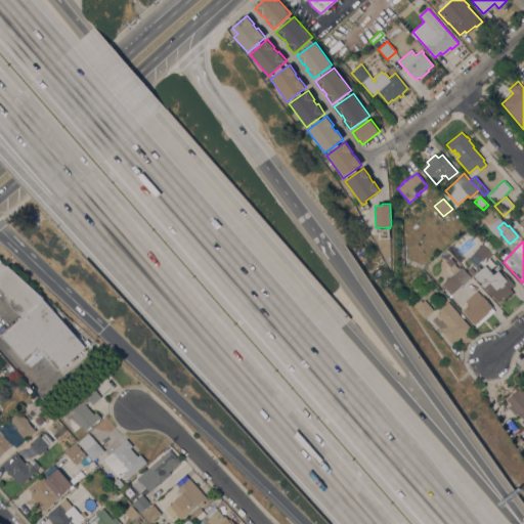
[(492,254),(484,262),(480,257),(473,264),(468,259),(476,252),(475,252),(483,244),(492,254)]
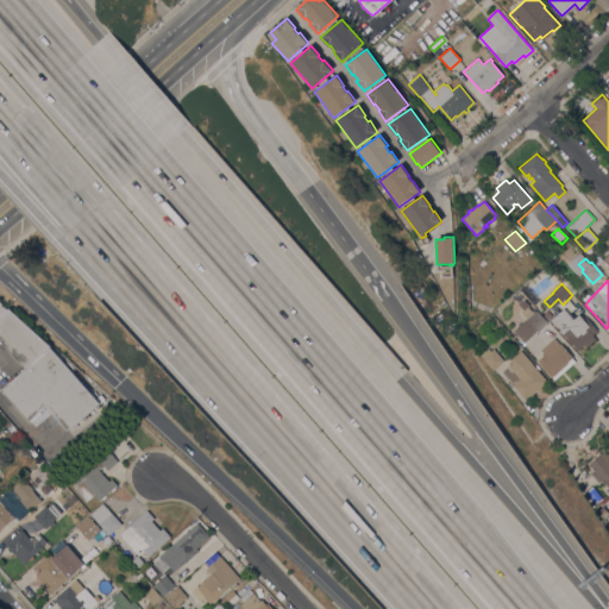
[(538,332),(538,331),(525,343),(514,331),(527,319),(521,313),(523,311),(519,305),(523,300),(529,306),(527,307),(534,313),(537,311),(547,324),(538,332)]
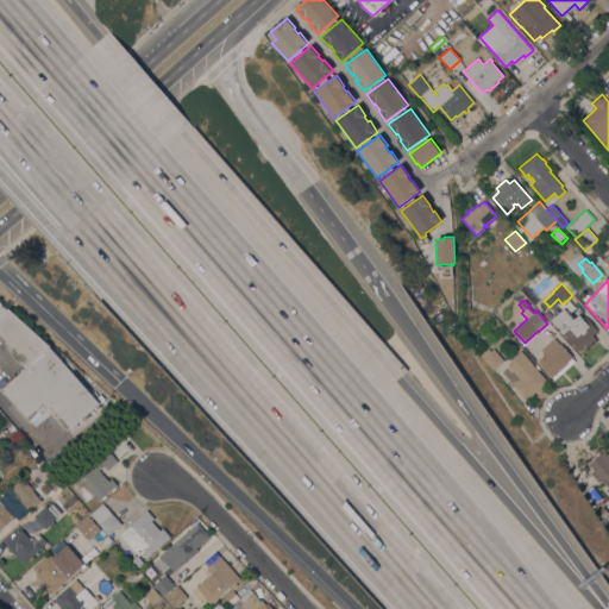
[(25,370),(0,340),(0,303),(6,311),(7,309),(50,347),(25,370)]
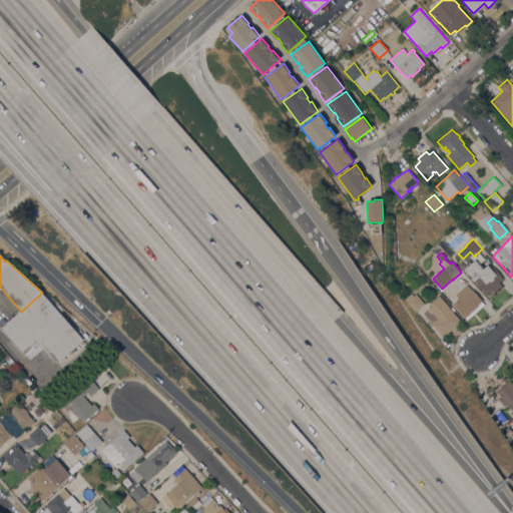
[(475,260),(483,270),(488,265),(492,270),(493,268),(503,279),(499,282),(502,286),(494,293),(492,291),(486,295),(476,283),(475,284),(464,270),(475,260)]
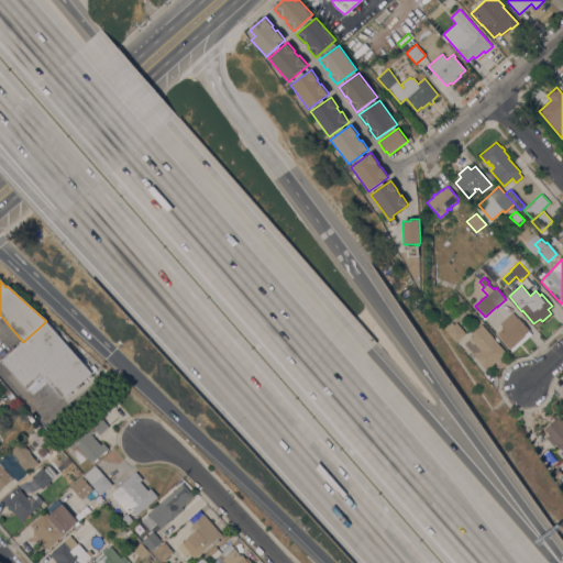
[(506,296),(501,291),(506,287),(511,291),(506,296)]
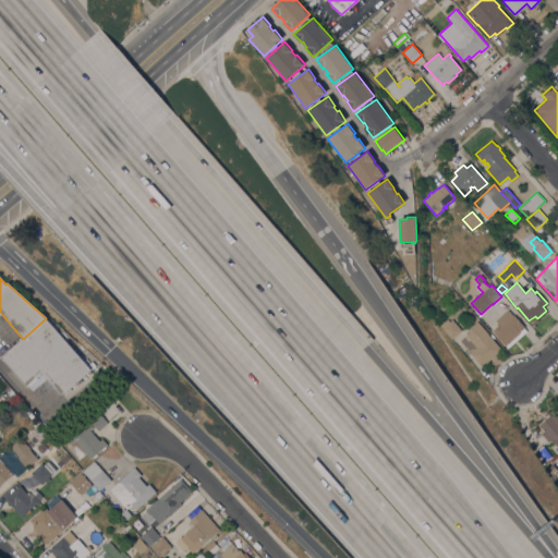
[(508,348),(506,346),(506,347),(492,330),(498,325),(495,320),(508,310),(513,315),(524,327),(524,328),(528,331),(508,348)]
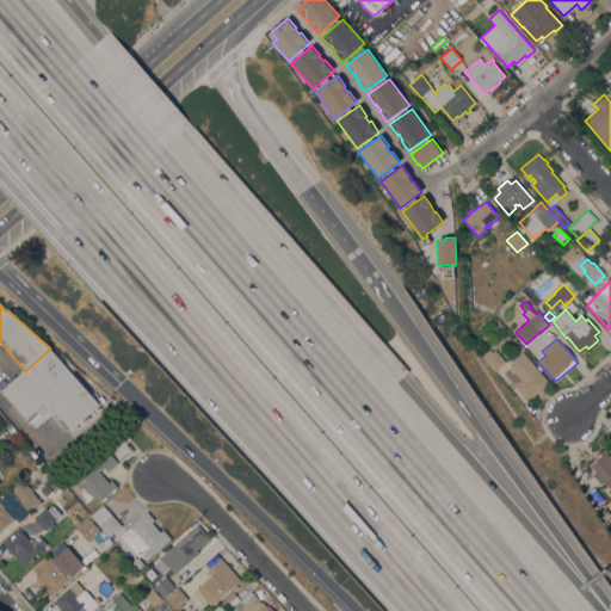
[(99,405),(67,432),(55,418),(53,420),(47,413),(48,413),(44,409),(30,423),(2,392),(25,371),(50,349),(99,405)]
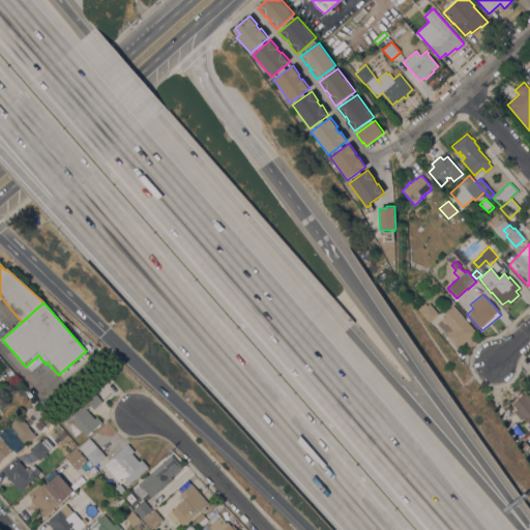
[(417,310),(424,303),(427,305),(430,303),(439,314),(429,322),(417,310)]
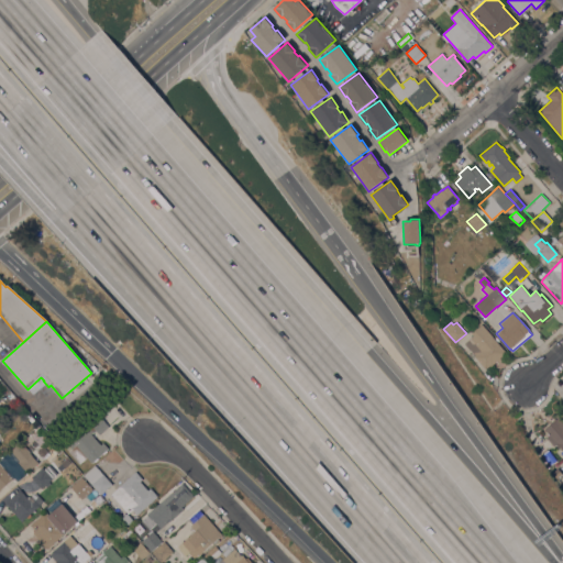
[(506,353),(499,359),(501,360),(498,362),(497,361),(490,366),(489,365),(485,368),(474,356),(475,356),(464,343),(473,335),(471,333),(482,324),(506,353)]
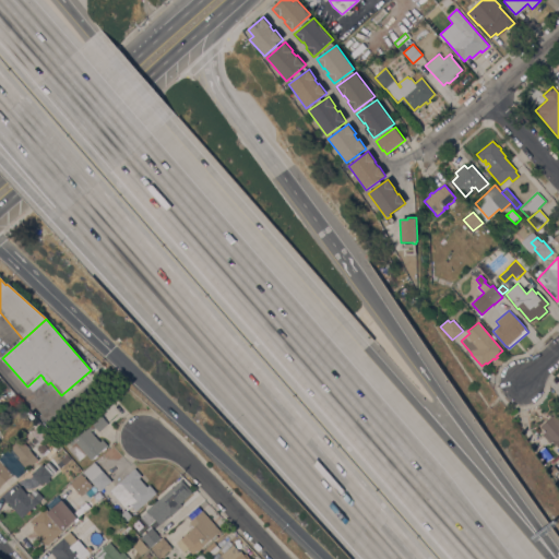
[(107,445),(105,447),(106,449),(103,451),(102,450),(97,454),(98,455),(94,459),(93,458),(91,460),(86,454),(79,461),(68,449),(72,445),(66,439),(87,419),(88,420),(98,412),(108,424),(98,431),(95,427),(91,431),(99,442),(103,440),(107,445)]
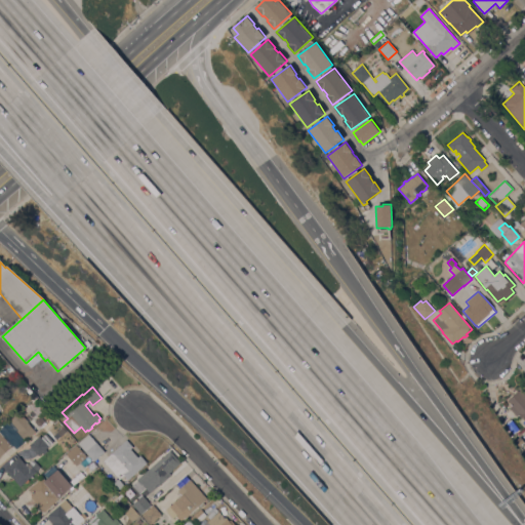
[(524,419),(522,416),(521,417),(518,414),(516,416),(509,408),(512,406),(508,401),(521,389),(524,393),(524,419)]
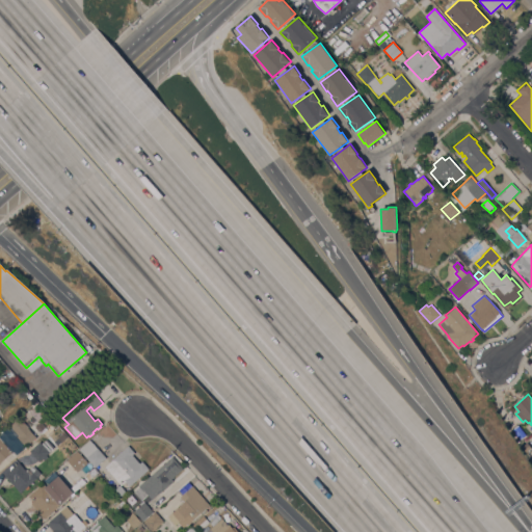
[(49,416),(56,423),(54,424),(52,426),(51,425),(49,427),(44,420),(48,417),(49,416)]
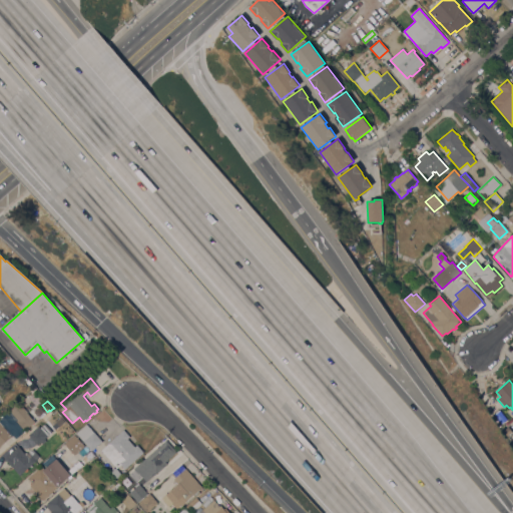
[(25,431),(16,421),(17,420),(10,411),(19,403),(27,412),(26,413),(35,422),(25,431)]
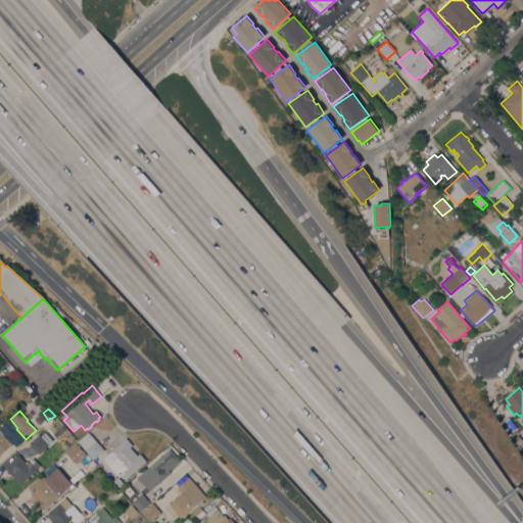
[(57,427),(51,419),(53,417),(55,416),(61,423),(60,424),(57,427)]
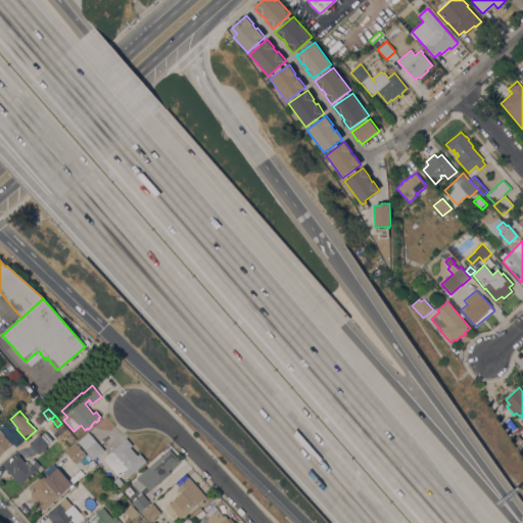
[(0,431),(12,444),(0,455),(0,431)]
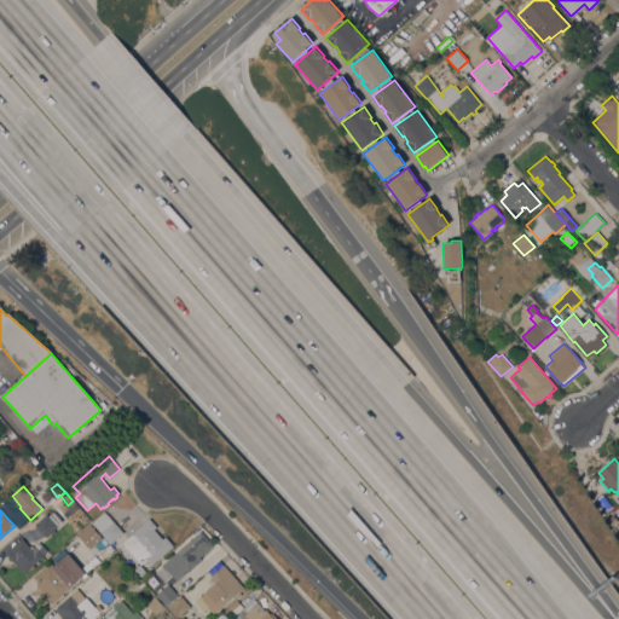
[(53,530),(56,532),(51,536),(50,533),(45,537),(34,525),(46,514),(47,515),(53,510),(63,521),(53,530)]
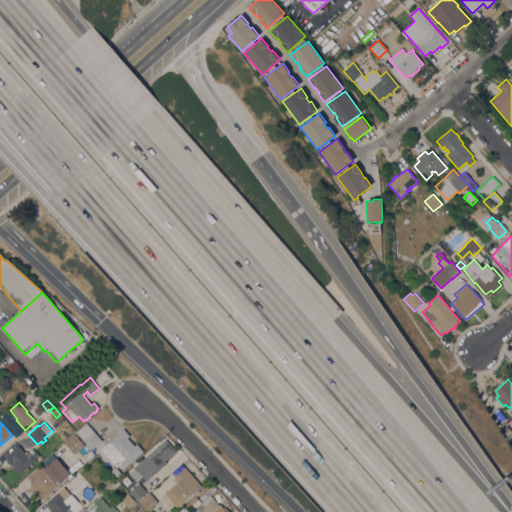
[(76,433),(87,424),(102,441),(91,450),(76,433)]
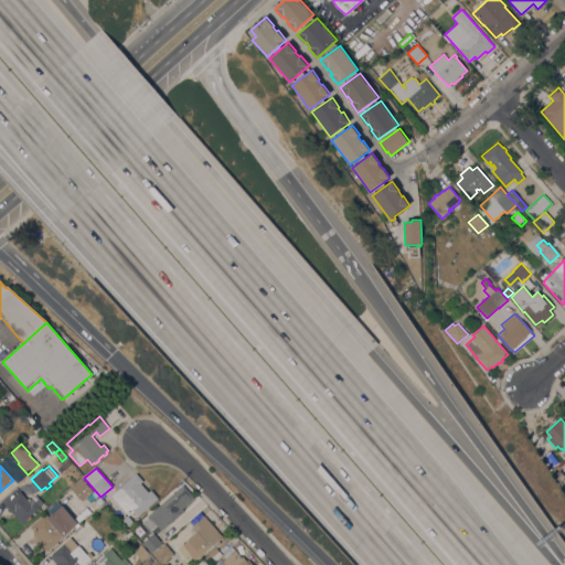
[(558,481),(554,475),(560,470),(564,476),(558,481)]
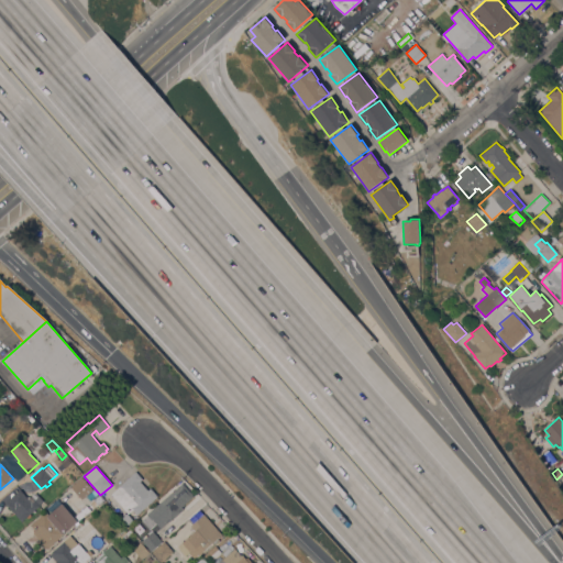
[(135,472),(142,479),(140,482),(147,490),(151,488),(157,496),(136,515),(132,510),(128,515),(110,495),(135,472)]
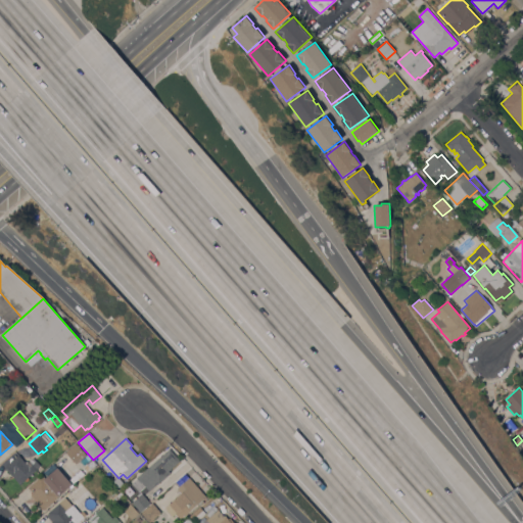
[(76,464),(65,453),(77,443),(86,455),(76,464)]
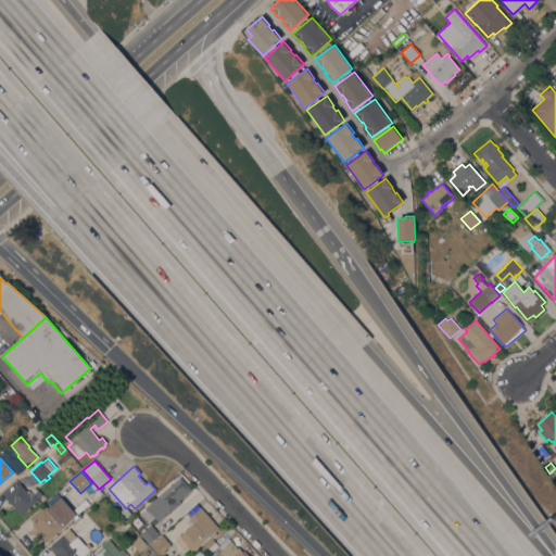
[(148,512),(144,508),(179,477),(191,490),(179,501),(180,503),(179,505),(168,515),(167,514),(159,521),(149,510),(148,512)]
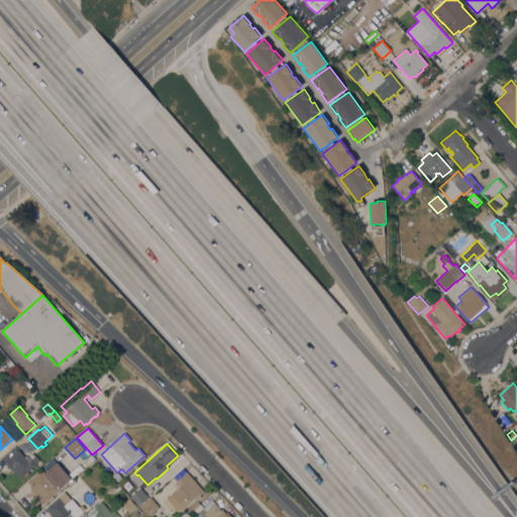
[(27,472),(28,474),(25,476),(24,475),(19,479),(11,470),(4,462),(18,450),(25,458),(28,456),(35,466),(27,472)]
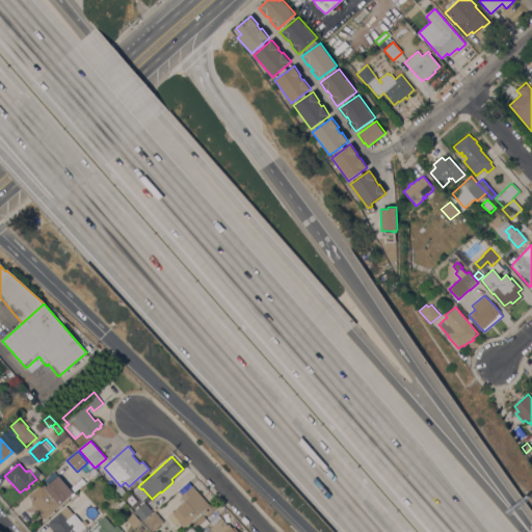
[(29,470),(33,467),(41,474),(37,478),(29,470)]
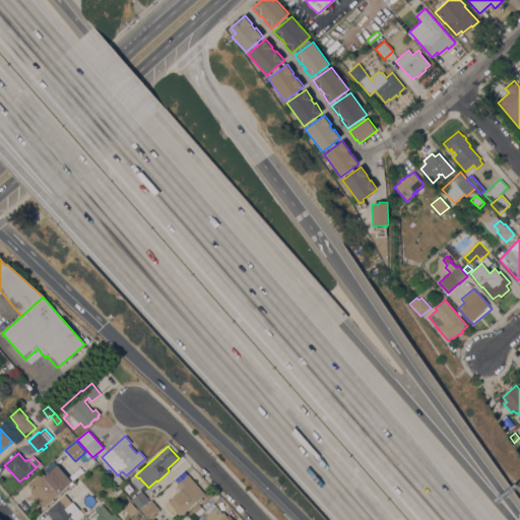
[(42,472),(45,476),(53,469),(55,472),(60,467),(69,478),(64,482),(67,485),(43,507),(30,492),(33,491),(27,485),(42,472)]
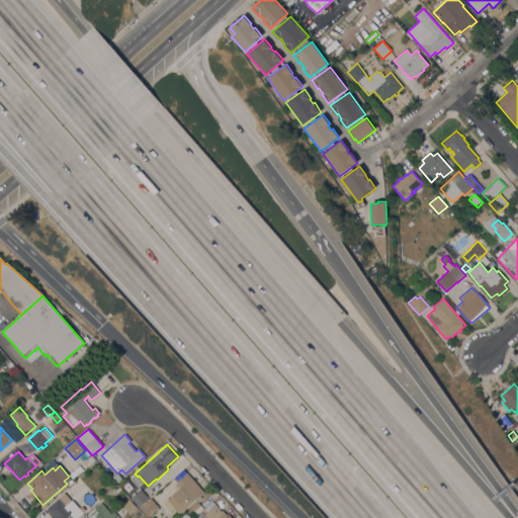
[(203,492),(184,509),(179,503),(170,512),(163,503),(179,489),(175,484),(177,482),(175,480),(185,471),(187,473),(203,492)]
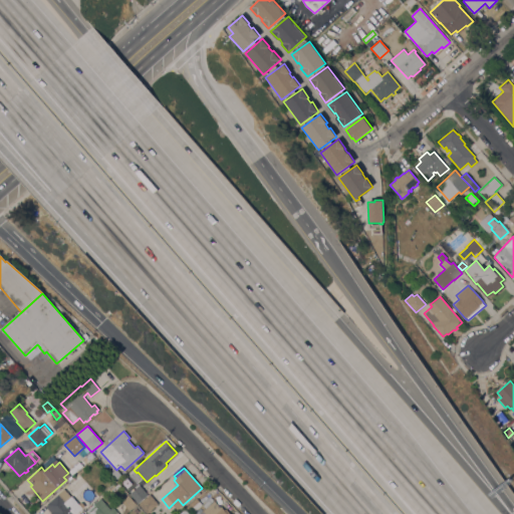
[(115,469),(121,475),(117,480),(110,473),(115,469)]
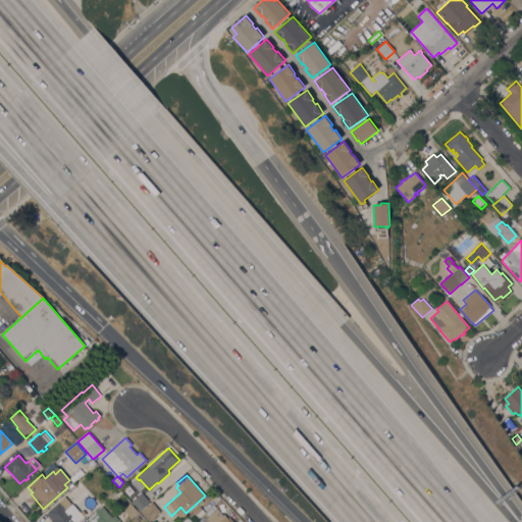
[(142,492),(150,503),(140,511),(132,502),(142,492)]
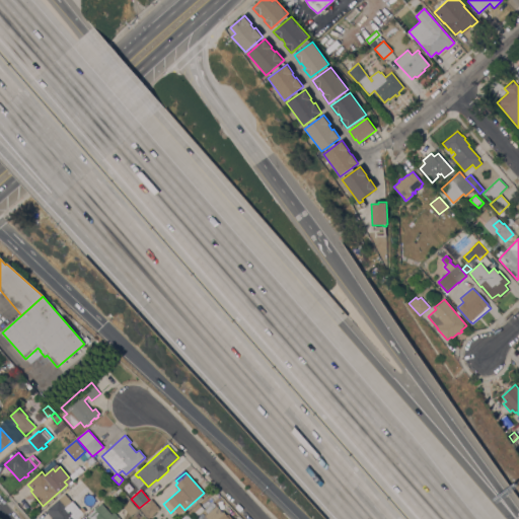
[(76,518),(51,518),(52,518),(46,511),(65,494),(72,502),(72,501),(83,513),(76,518)]
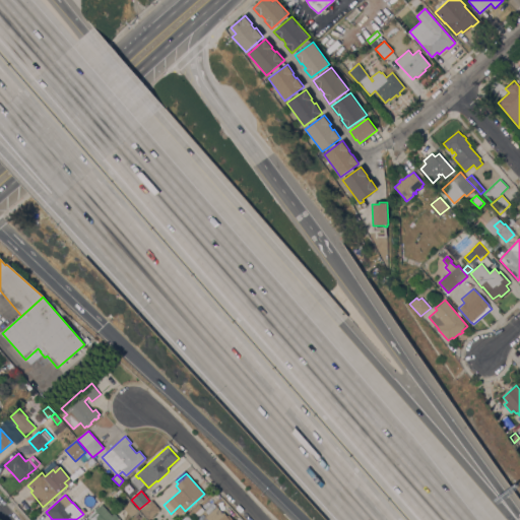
[(137,511),(130,517),(122,507),(129,501),(137,511)]
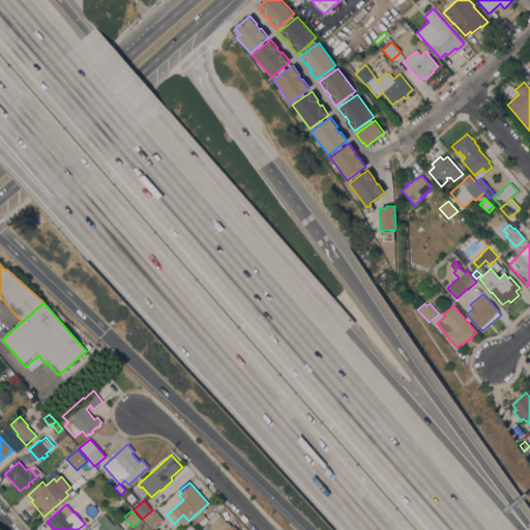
[(154,510),(163,520),(151,529),(143,520),(154,510)]
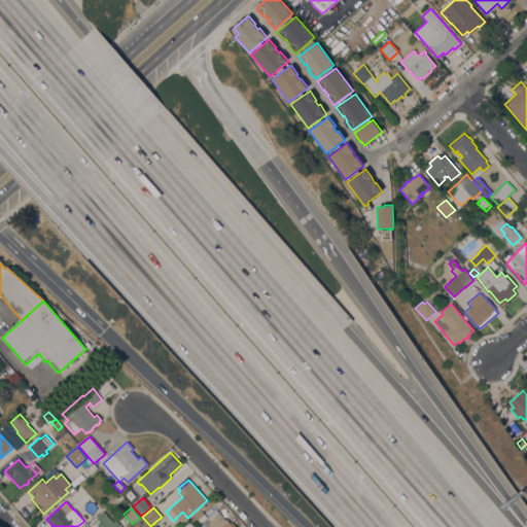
[(90,526),(88,525),(103,511),(113,523),(116,520),(123,526),(90,526)]
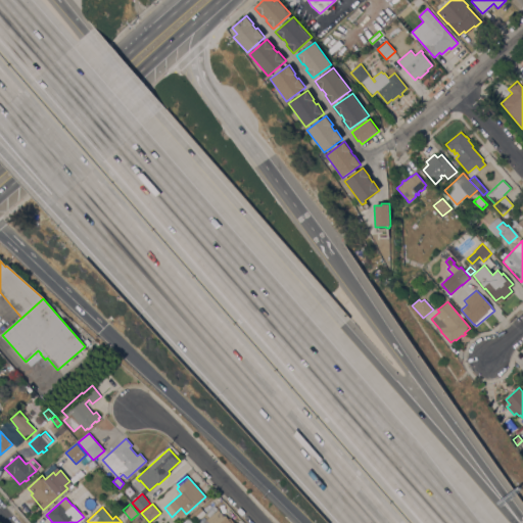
[(194,522),(189,517),(200,507),(205,514),(194,522)]
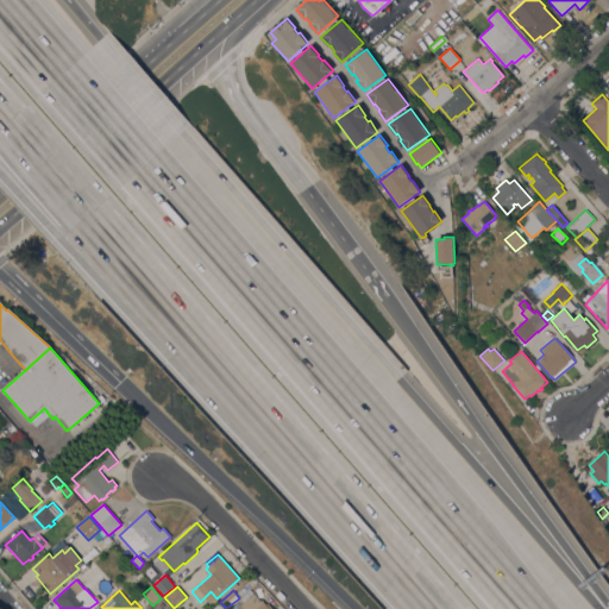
[(243,608),(240,606),(253,594),(261,601),(262,600),(265,604),(268,603),(272,608),(243,608)]
